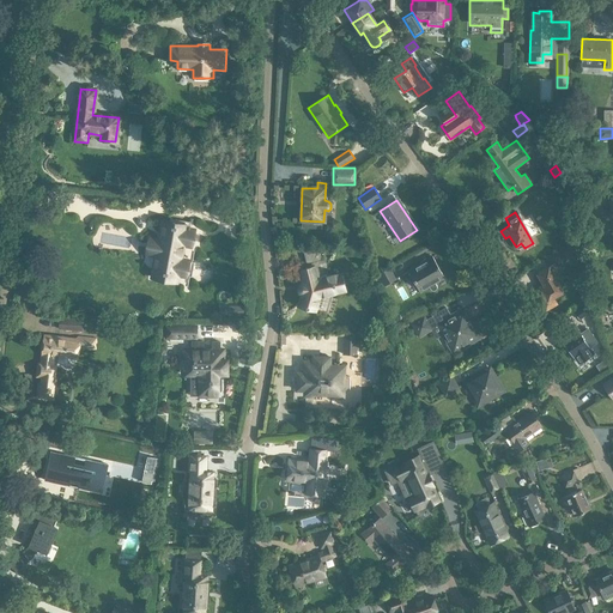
[(188,243),(192,225),(168,220),(165,229),(169,229),(167,238),(157,237),(157,238),(149,237),(145,256),(153,258),(150,279),(178,284),(180,277),(187,279),(190,259),(183,258),(186,243),(188,243)]
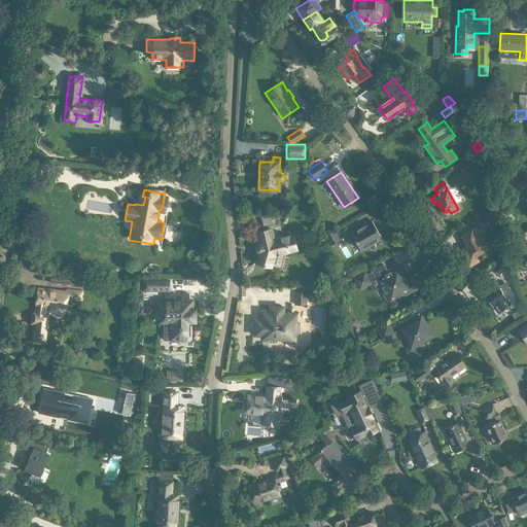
[(479,215),(486,226),(500,217),(492,206),(479,215)]
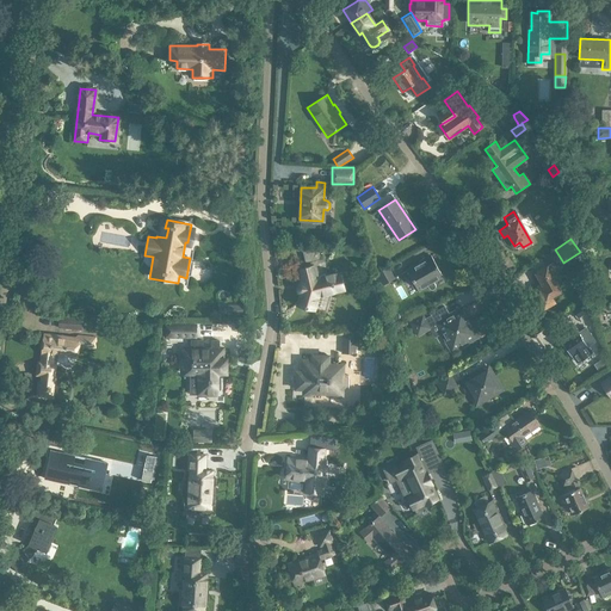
[(319,250),(302,250),(306,263),(321,259),(319,250)]
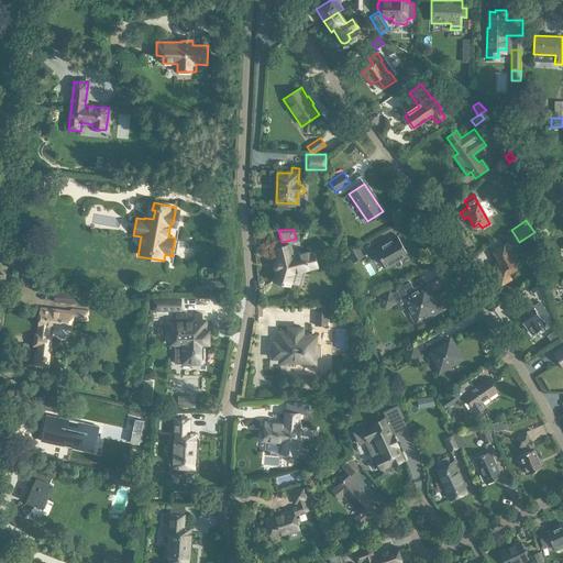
[(400,262),(400,261),(409,255),(397,235),(374,247),(386,268),(394,264),(395,265),(396,266),(398,267),(400,266),(401,263),(400,262)]
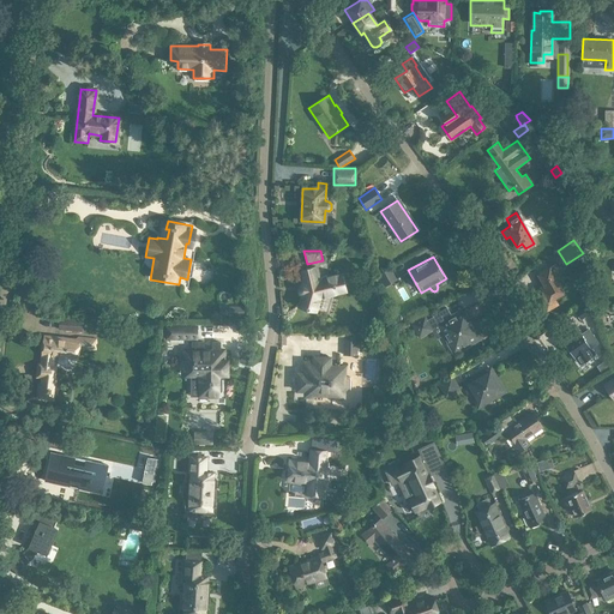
[(540,280),(543,287),(533,293),(539,301),(542,299),(546,304),(563,293),(551,274),(555,270),(552,265),(539,274),(542,278),(540,280)]
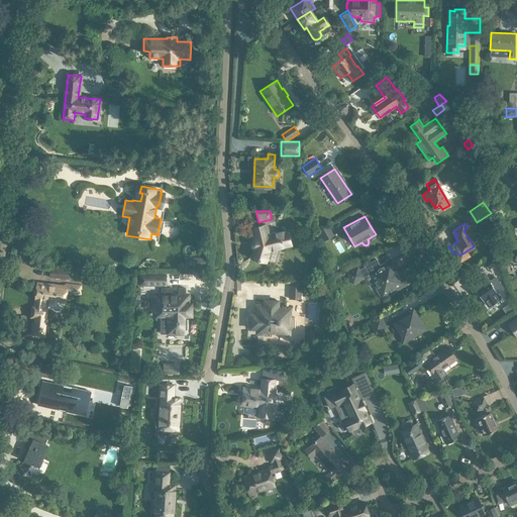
[(252,228),(254,239),(253,240),(252,240),(251,241),(251,243),(251,244),(251,245),(252,246),(253,247),(254,248),(251,257),(266,262),(271,246),(277,245),(280,247),(291,245),(288,230),(269,235),(267,224),(252,228)]
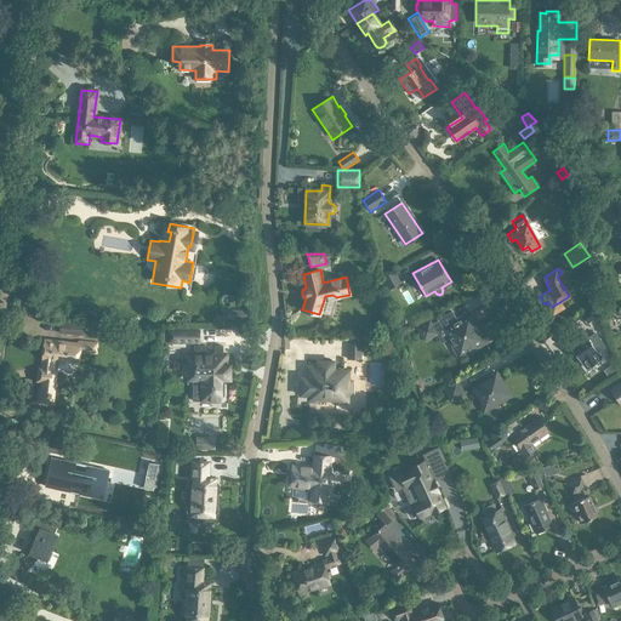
[(381,279),(387,291),(402,283),(394,271),(381,279)]
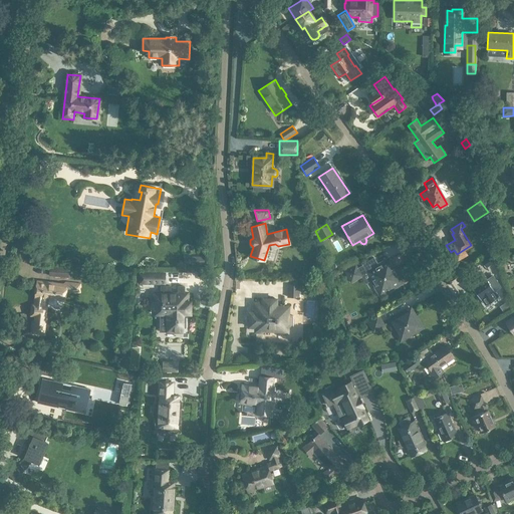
[(486,268),(495,262),(490,255),(481,262),(486,268)]
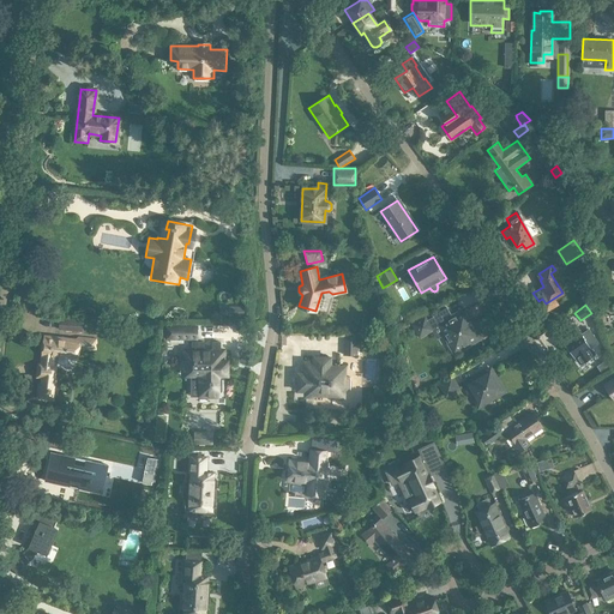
[(220,307),(220,318),(245,318),(245,307),(220,307)]
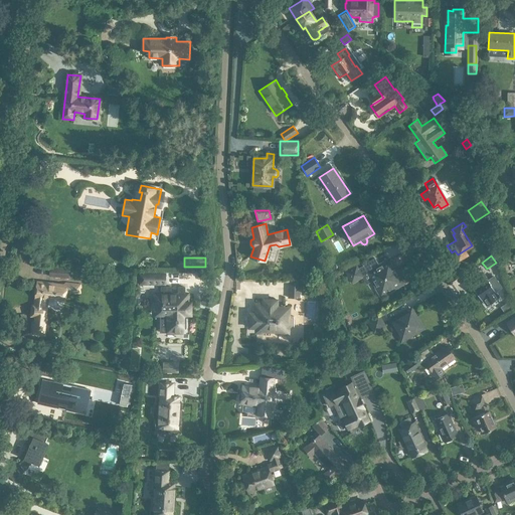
[(388,261),(368,273),(380,295),(401,284),(388,261)]
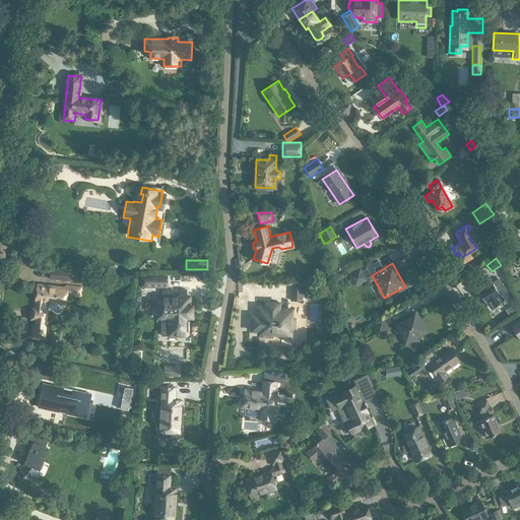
[(367,279),(361,267),(347,274),(354,286),(367,279)]
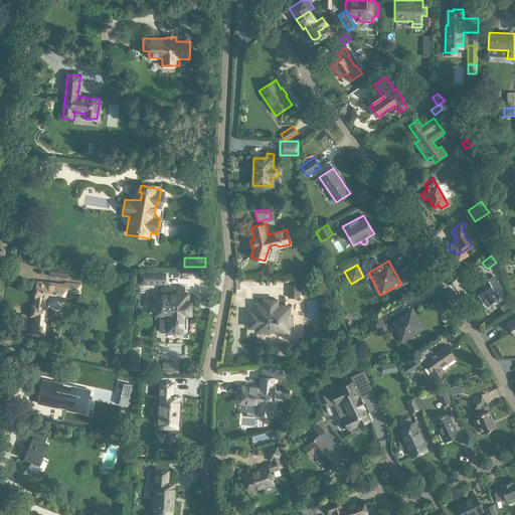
[(49,267),(49,277),(68,279),(69,269),(49,267)]
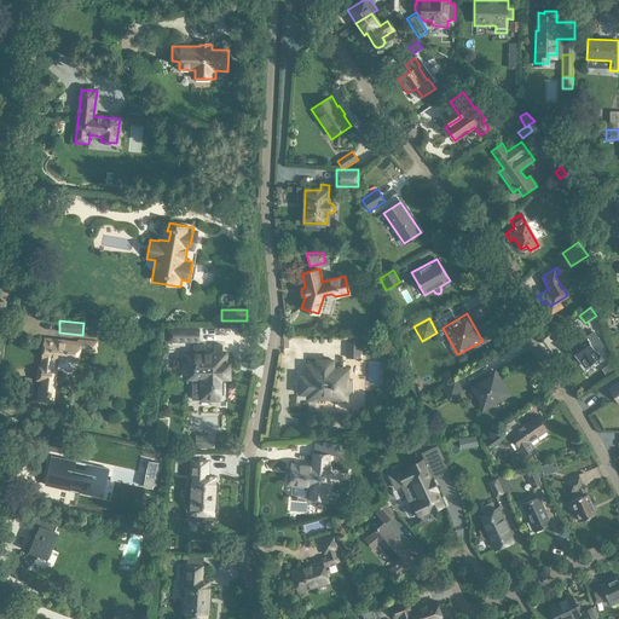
[(195,330),(163,329),(163,342),(195,342),(195,330)]
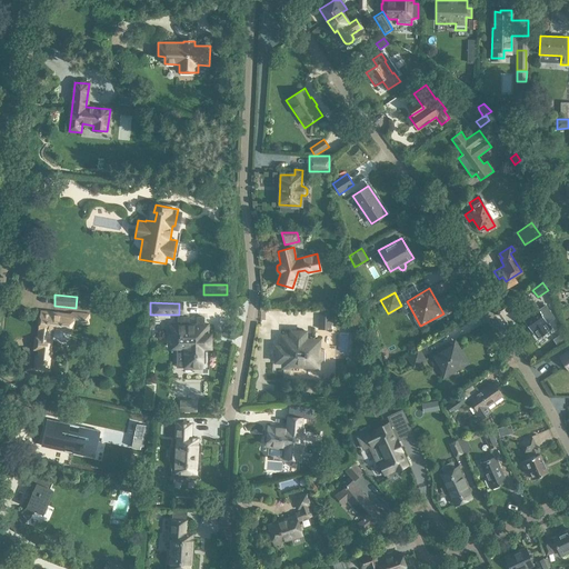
[(526,307),(530,312),(525,316),(527,318),(525,319),(536,336),(541,331),(542,333),(550,328),(533,302),(526,307)]
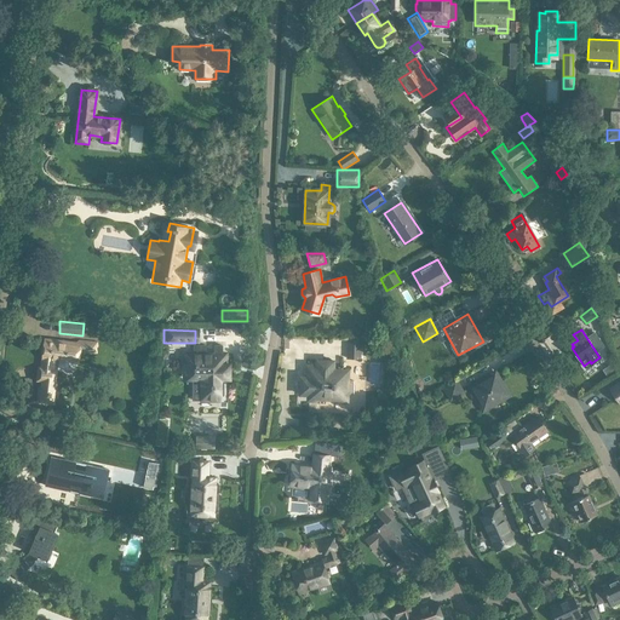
[(149,333),(145,337),(153,344),(156,340),(149,333)]
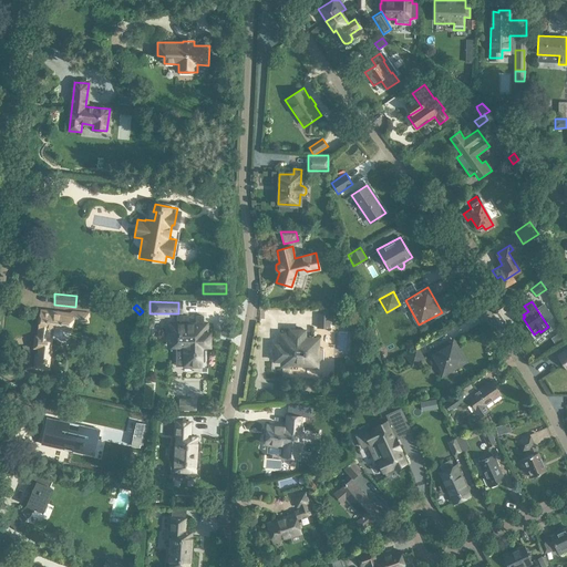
[(86,322),(88,316),(40,309),(37,336),(33,336),(32,342),(44,343),(45,337),(43,337),(44,326),(70,329),(71,320),(86,322)]
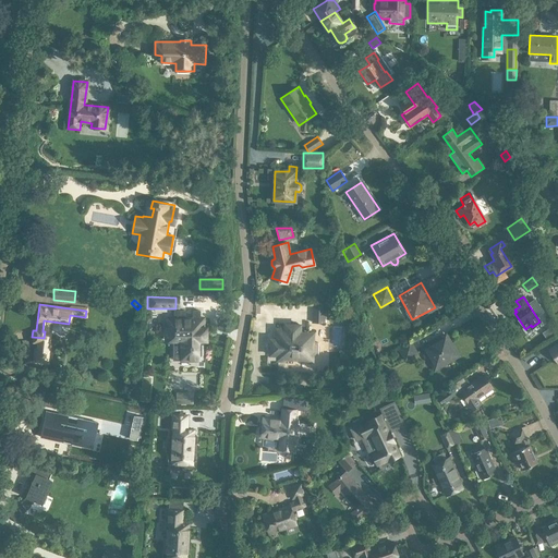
[(312,323),(325,323),(326,306),(313,306),(312,323)]
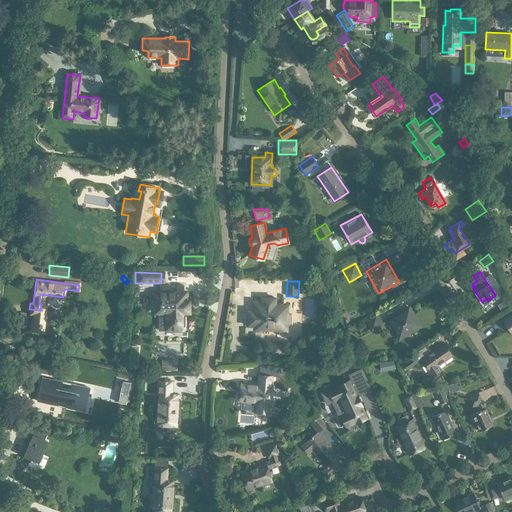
[(285,330),(285,325),(291,326),(292,314),(286,314),(286,307),(279,307),(279,305),(275,305),(276,298),(262,297),(262,302),(252,301),(252,311),(248,311),(248,326),(262,326),(262,325),(271,325),(271,329),(285,330)]
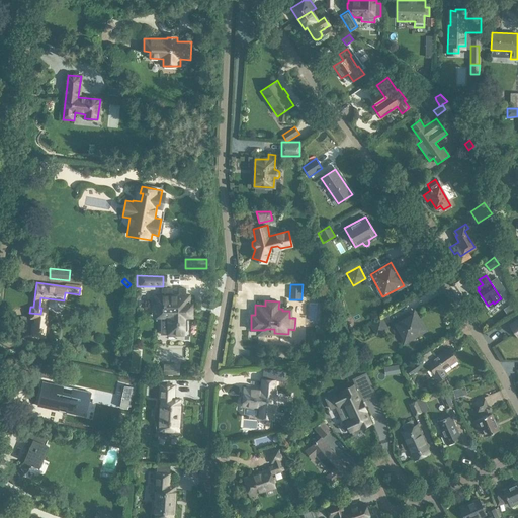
[(184,331),(190,331),(190,320),(187,320),(187,311),(185,311),(186,305),(180,305),(180,311),(174,311),(174,305),(164,305),(164,310),(154,310),(153,328),(167,328),(166,346),(184,346),(184,342),(186,342),(186,334),(184,334),(184,331)]
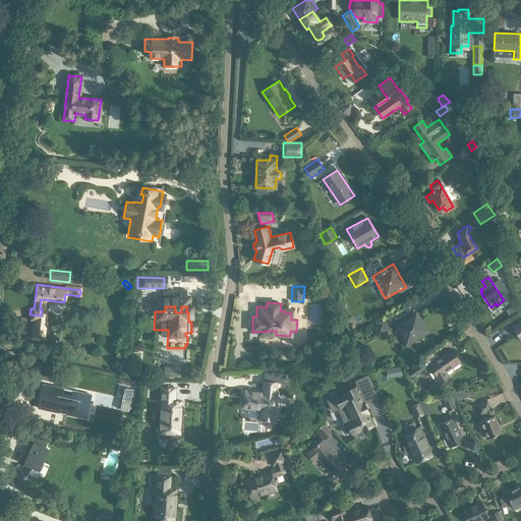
[(426,333),(415,313),(395,326),(406,345),(426,333)]
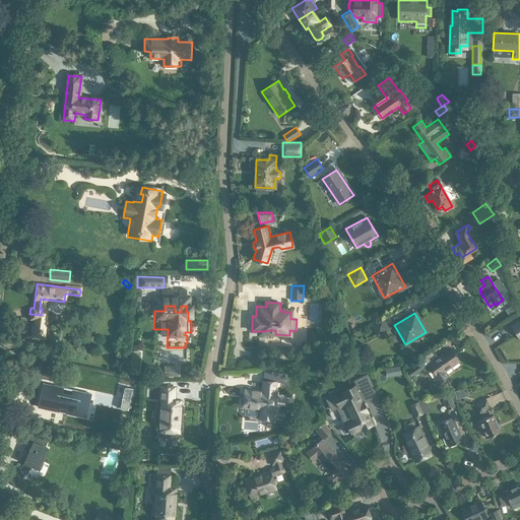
[(382,319),(371,325),(378,336),(388,329),(382,319)]
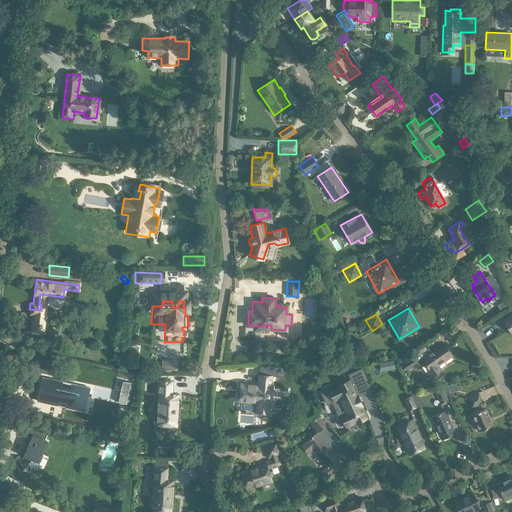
[(36,350),(37,342),(26,340),(25,348),(36,350)]
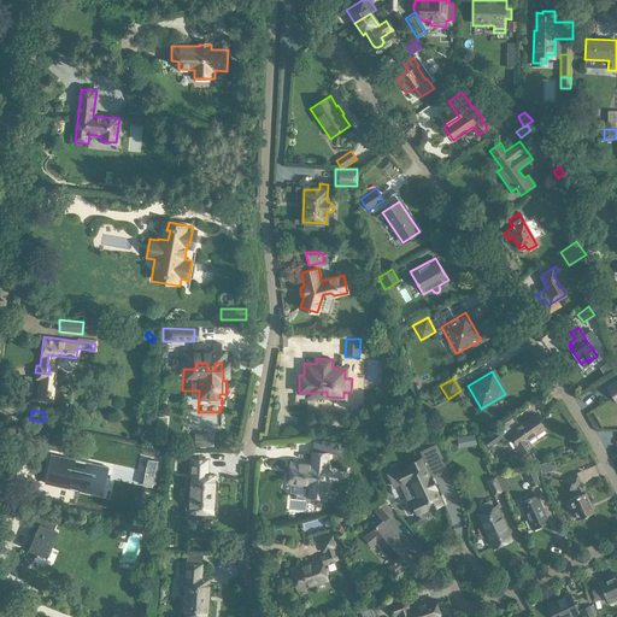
[(527,441),(546,430),(534,415),(518,425),(513,418),(501,427),(503,429),(485,442),(488,448),(501,440),(505,445),(511,441),(513,445),(515,444),(518,448),(516,450),(521,457),(533,448),(527,441)]
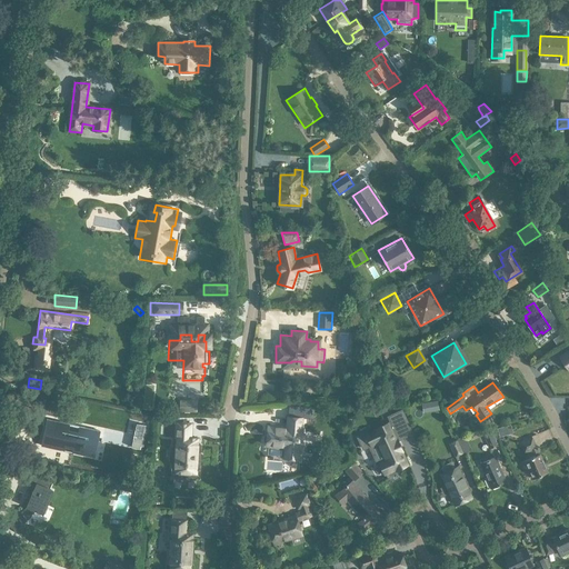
[(153,387),(145,386),(142,409),(151,411),(153,387)]
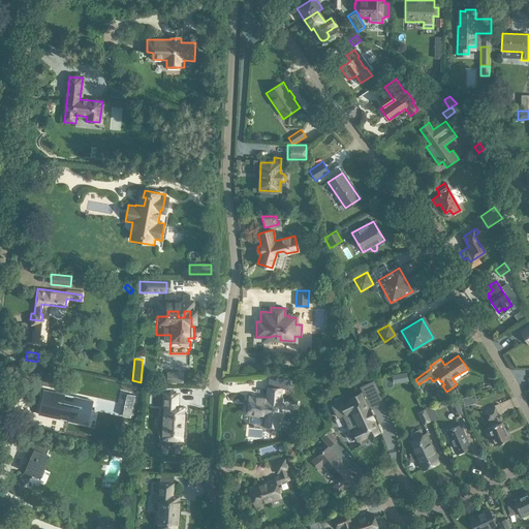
[(166,372),(166,382),(179,381),(179,372),(166,372)]
